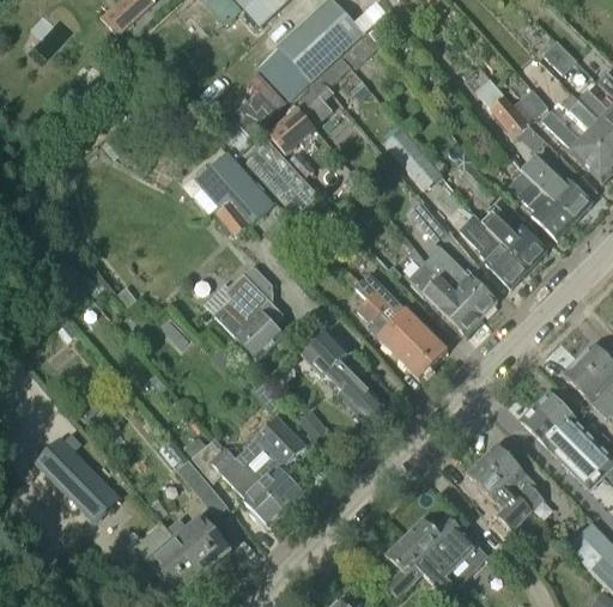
[(119,34),(153,1),(152,0),(120,0),(102,17),(119,34)]
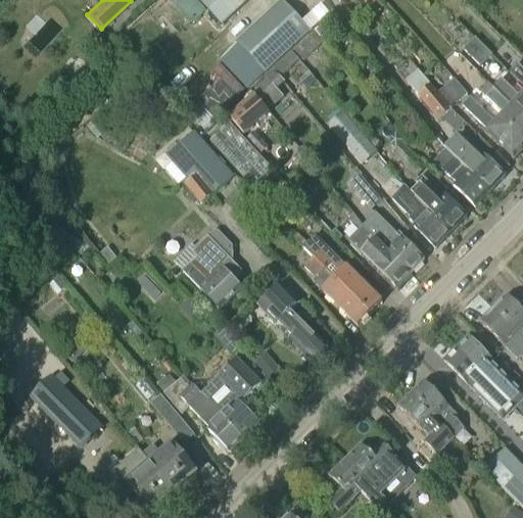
[(200,0),(223,24),(246,0),(200,0)]
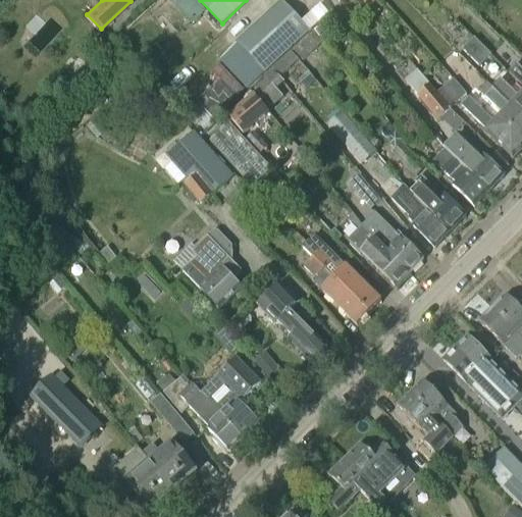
[(265,69),(310,28),(283,0),(279,0),(237,39),(265,69)]
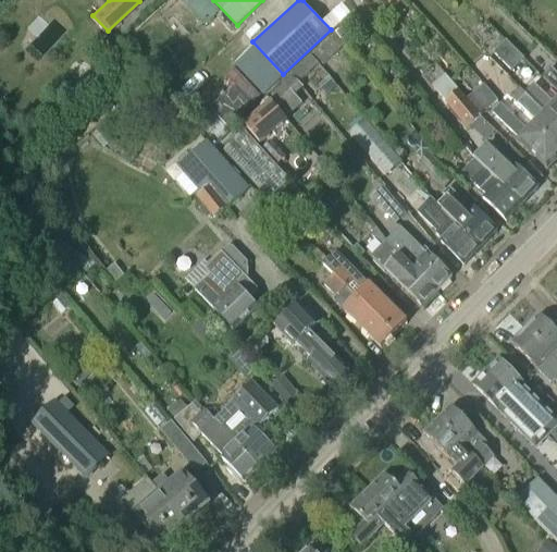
[(370,31),(356,13),(335,31),(343,40),(358,27),(364,35),(370,31)]
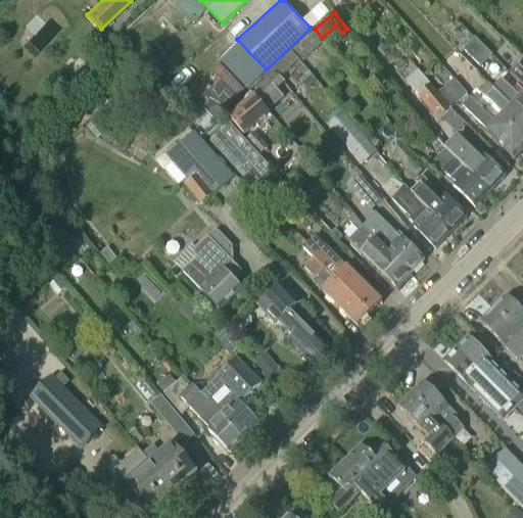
[(303,58),(323,41),(314,31),(294,48),(303,58)]
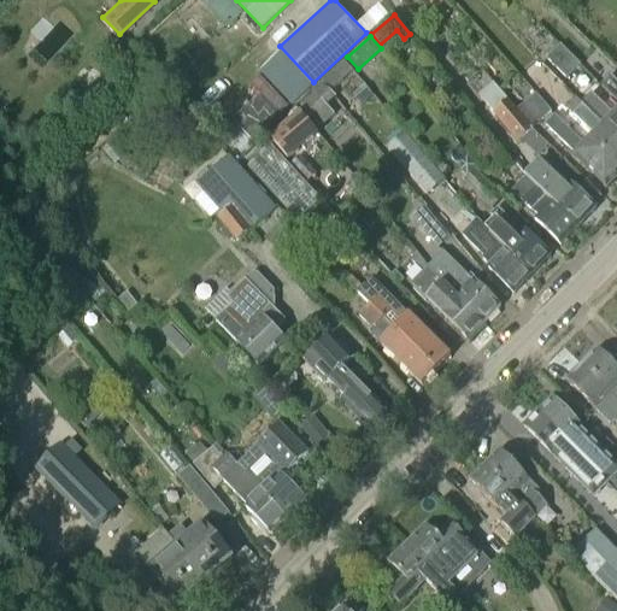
[(568,76),(581,62),(560,41),(546,56),(568,76)]
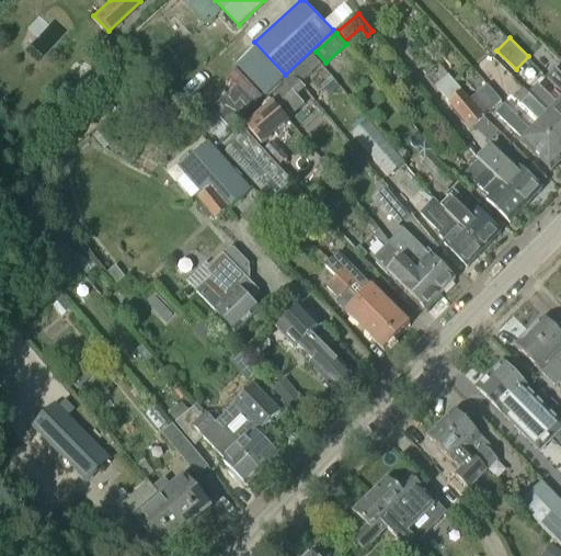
[(397,72),(404,67),(392,53),(385,58),(397,72)]
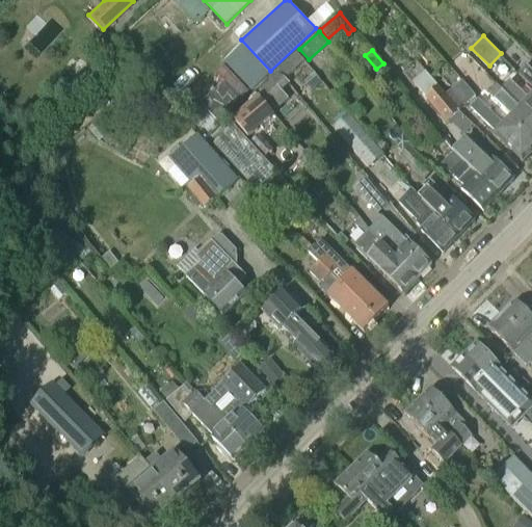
[(287,83),(289,81),(285,76),(294,67),(288,59),(275,70),(287,83)]
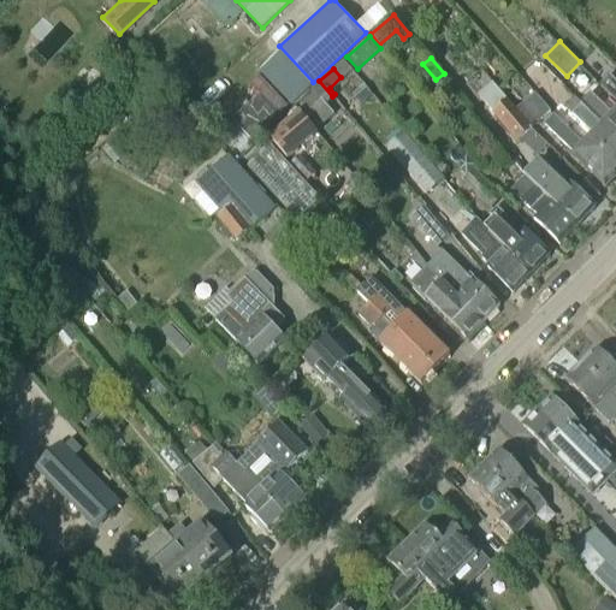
[(615,77),(610,72),(600,82),(615,98),(615,77)]
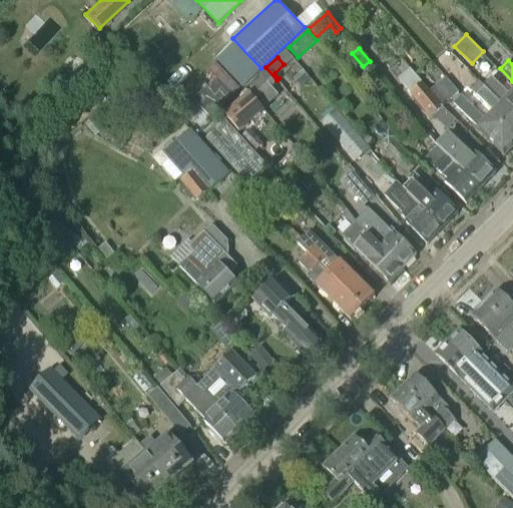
[(410,65),(398,75),(411,92),(410,92),(429,116),(444,104),(442,103),(430,88),(410,65)]
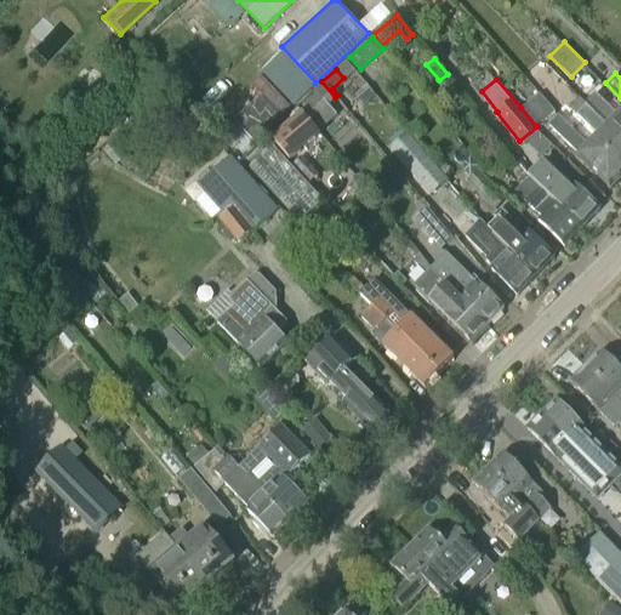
[(323,125),(337,113),(329,102),(335,97),(322,81),(313,87),(317,91),(303,102),(323,125)]
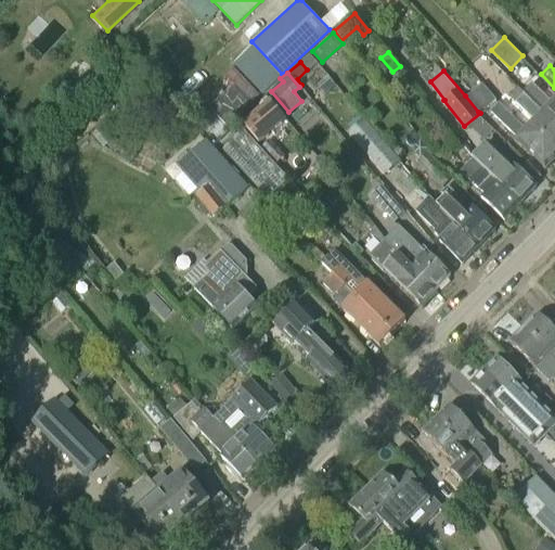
[(467,93),(465,96),(478,112),(495,98),(482,81),(467,93)]
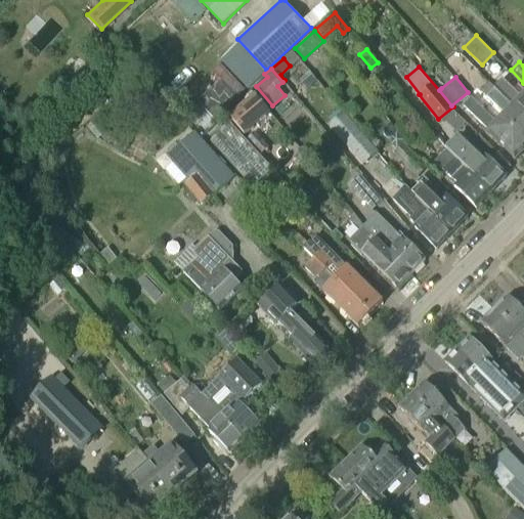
[(523,91),(521,95),(503,77),(495,85),(523,113),(523,91)]
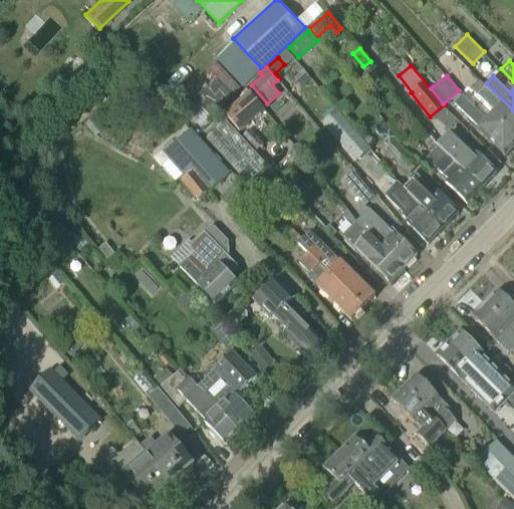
[(485,84),(479,79),(472,86),(495,109),(491,113),(513,136),(513,110),(486,83),(485,84)]
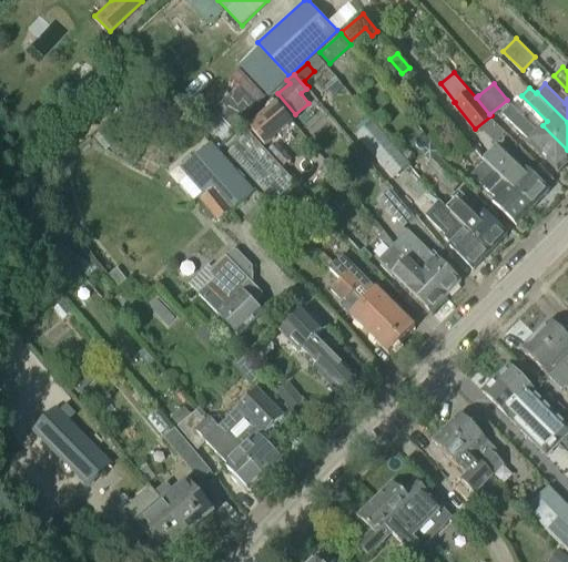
[(249,124),(266,144),(294,121),(276,100),(249,124)]
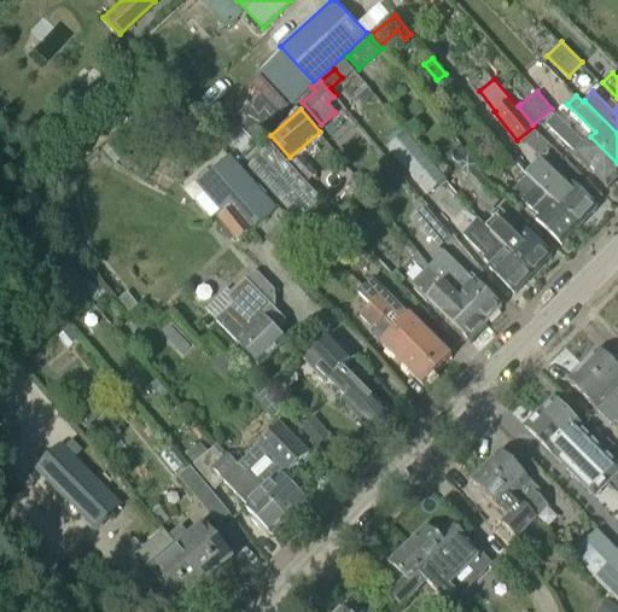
[(617,163),(590,137),(587,141),(555,111),(547,121),(577,151),(576,151),(607,182),(617,172),(617,163)]
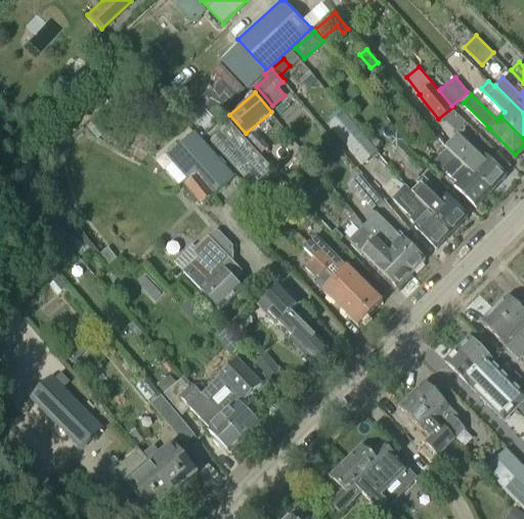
[(362,163),(378,149),(343,110),(328,123),(362,163)]
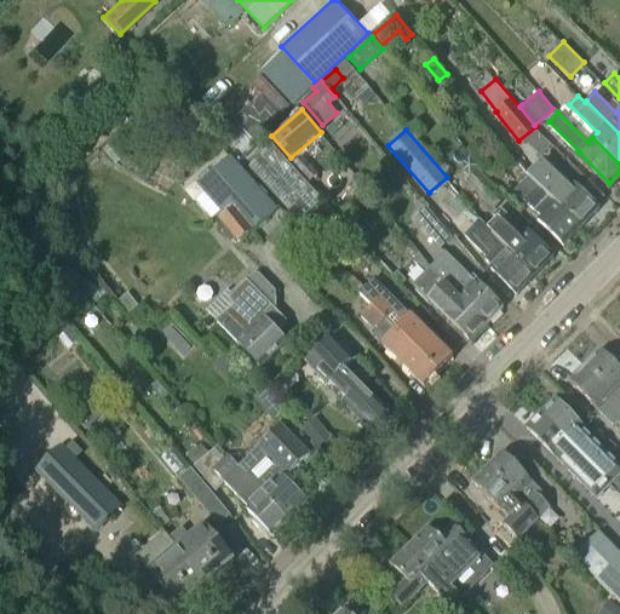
[(299,219),(322,198),(273,143),(250,165),(299,219)]
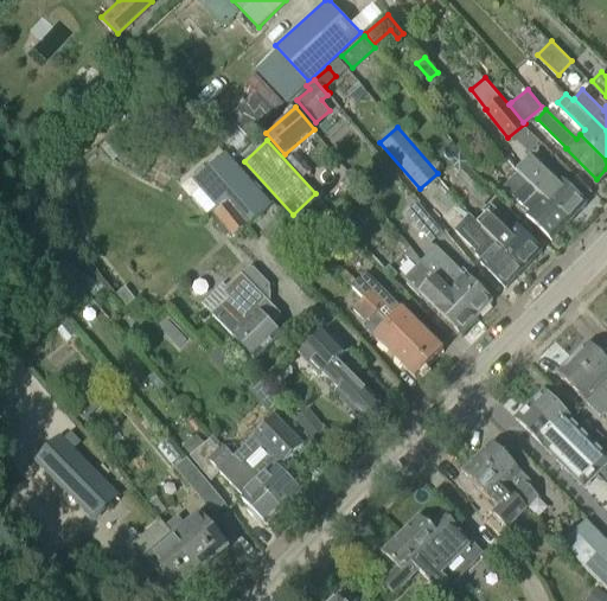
[(460,148),(454,153),(454,162),(460,170),(467,162),(467,154),(460,148)]
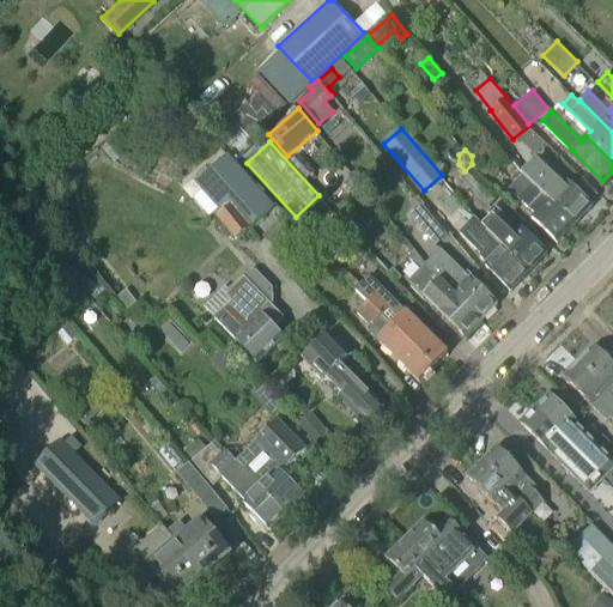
[(253,222),(273,204),(226,151),(195,178),(219,205),(230,195),(253,222)]
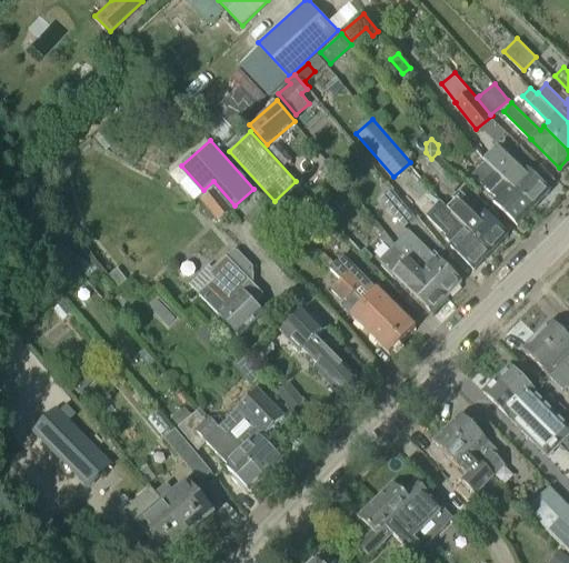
[(276,141),(268,148),(283,164),(291,158),(276,141)]
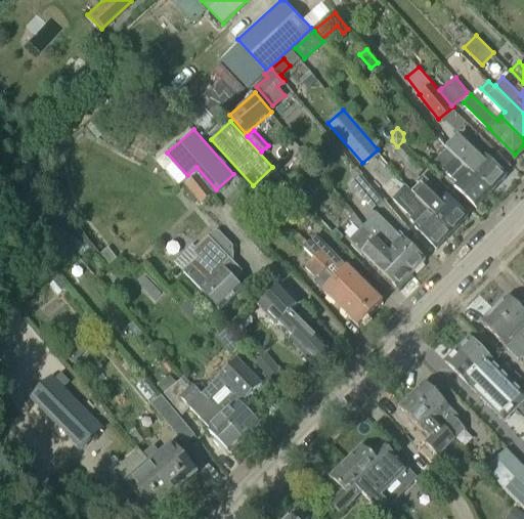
[(485,153),(462,131),(447,145),(492,189),(507,174),(485,153)]
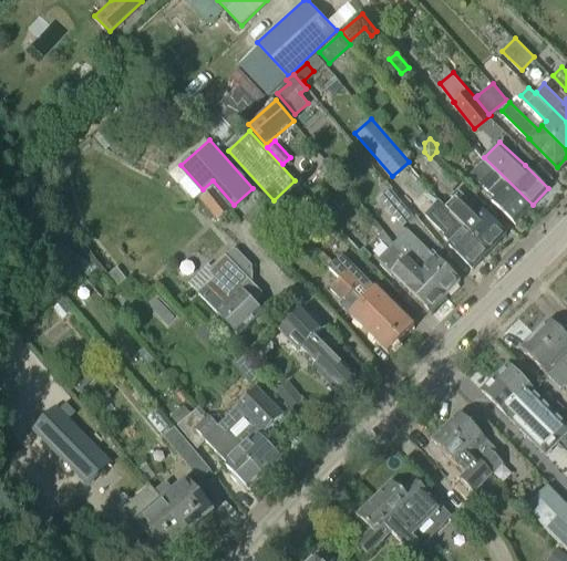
[(452,189),(463,178),(436,152),(430,158),(426,163),(452,189)]
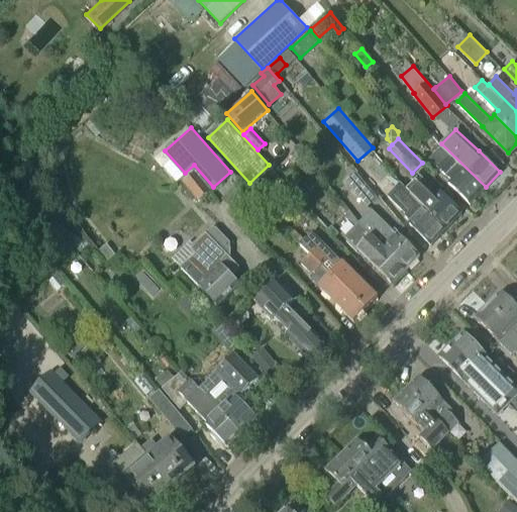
[(470,203),(486,187),(441,143),(429,157),(451,178),(448,182),(470,203)]
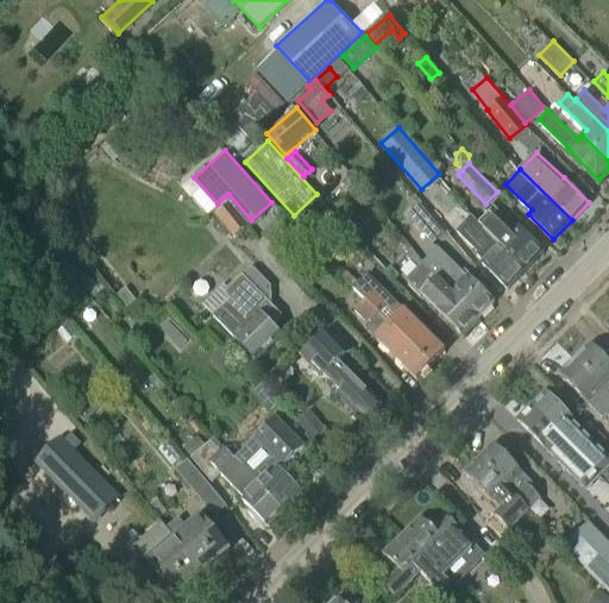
[(230,201),(215,212),(233,234),(248,224),(230,201)]
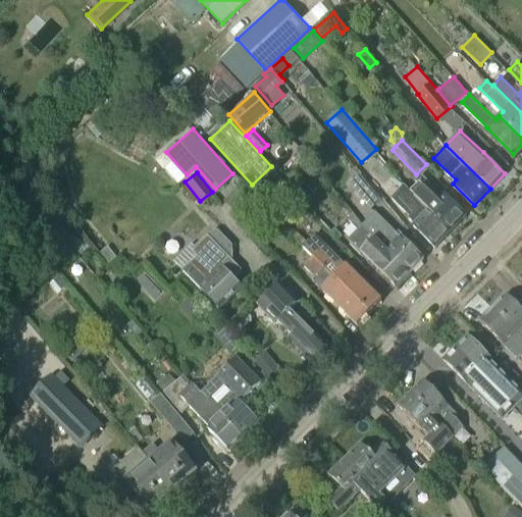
[(423,187),(415,194),(415,195),(450,230),(466,213),(445,193),(440,197),(426,183),(429,179),(421,172),(415,178),(423,187)]
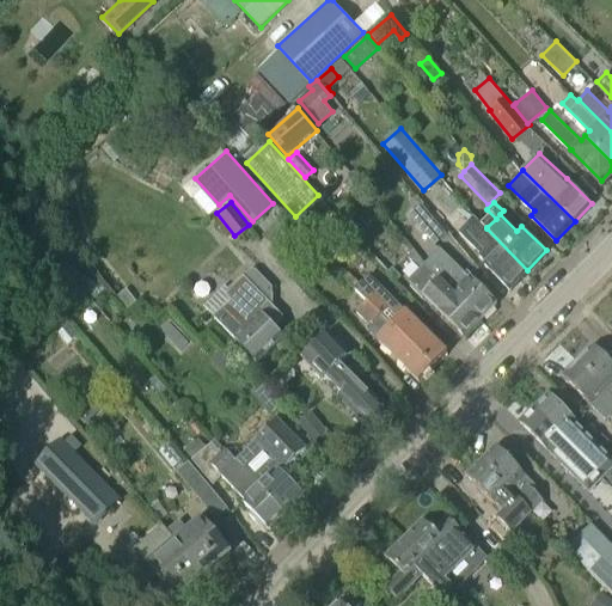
[(434,242),(446,232),(422,203),(410,213),(434,242)]
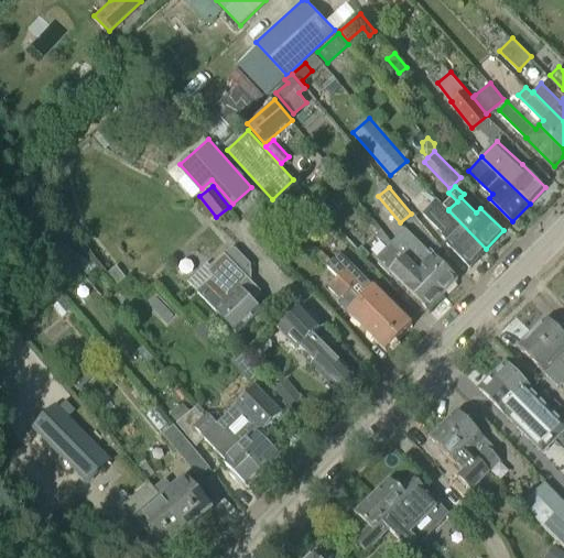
[(304,192),(296,199),(315,220),(324,212),(304,192)]
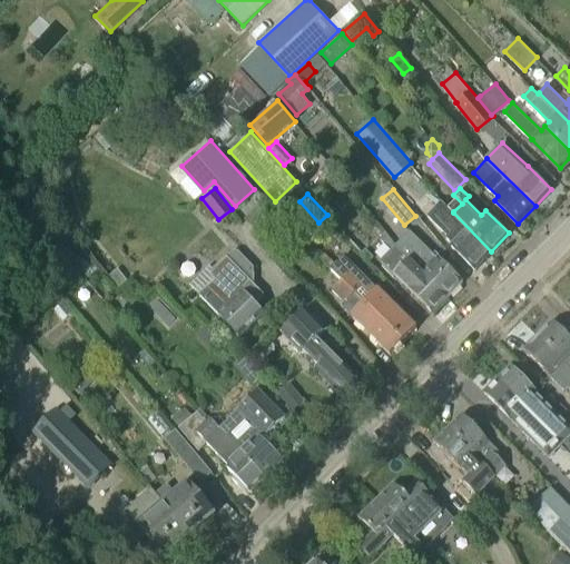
[(453,211),(441,199),(426,214),(448,234),(445,236),(453,243),(452,245),(475,267),(491,251),(453,213),(453,211)]
